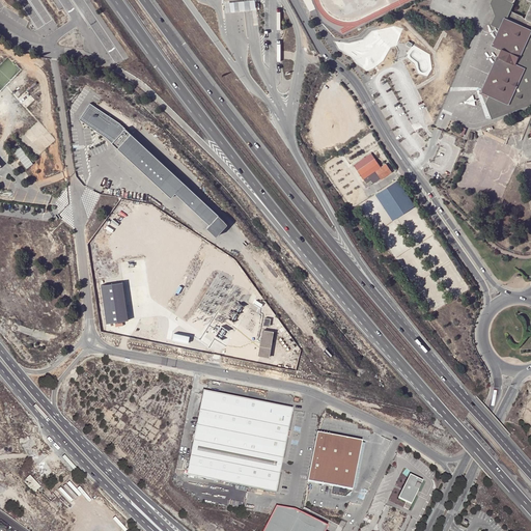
[(530,0),(494,0),(493,3),(497,17),(494,25),(502,29),(495,46),(503,50),(483,91),(492,95),(488,104),(493,116),(530,102),(530,0)]
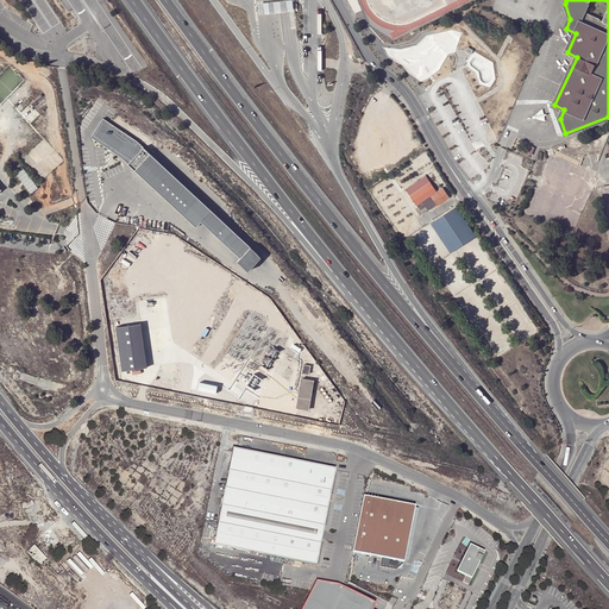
[(102,117),(89,136),(120,156),(195,225),(200,220),(211,208),(136,139),(111,121),(102,117)]
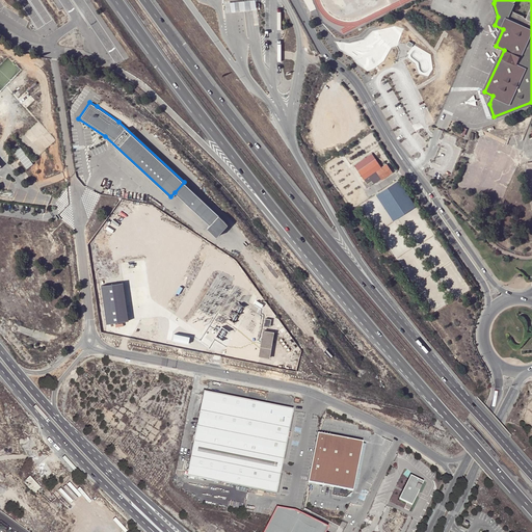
[(531,102),(494,116),(493,117),(494,120),(531,105),(531,102)]
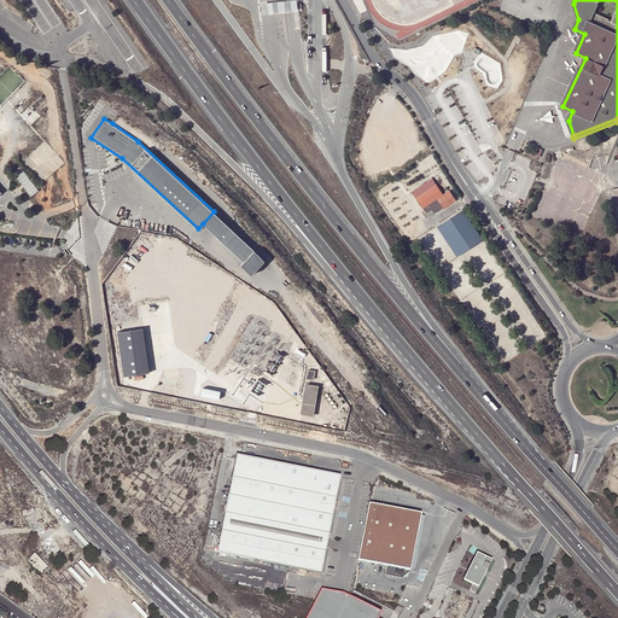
[(33,196),(41,190),(24,169),(17,175),(33,196)]
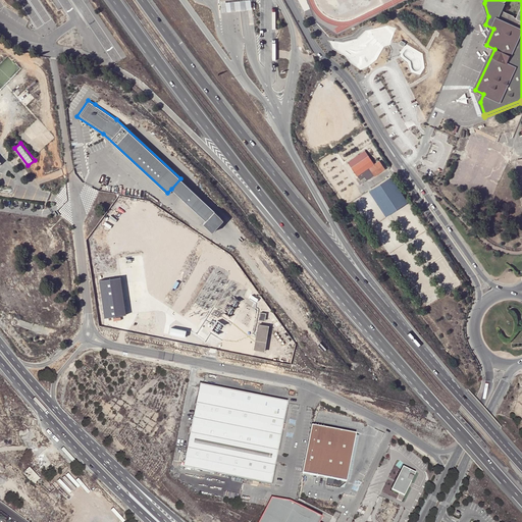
[(369,167),(374,164),(365,150),(348,162),(357,176),(369,167)]
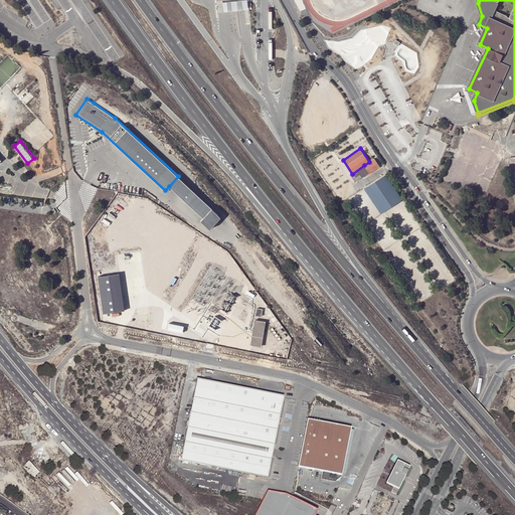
[(374,158),(369,162),(364,165),(368,172),(370,174),(380,167),(374,158)]
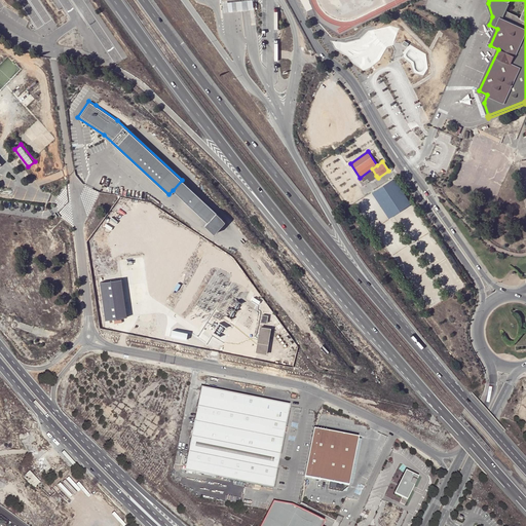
[(372,168),(360,178),(358,179),(362,186),(365,184),(363,181),(367,178),(369,181),(376,176),(372,168)]
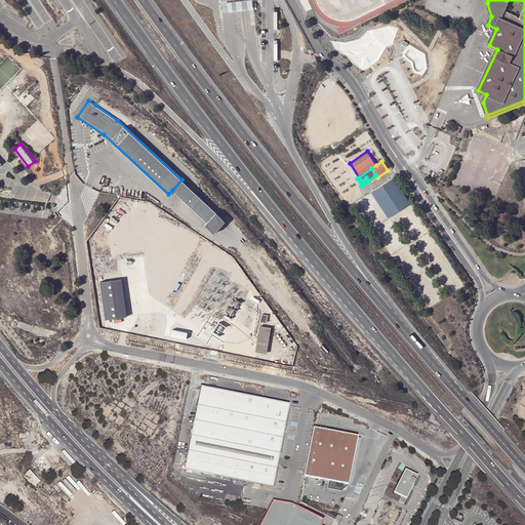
[(373,192),(390,217),(392,216),(393,215),(410,204),(393,178),(374,191),(373,192)]
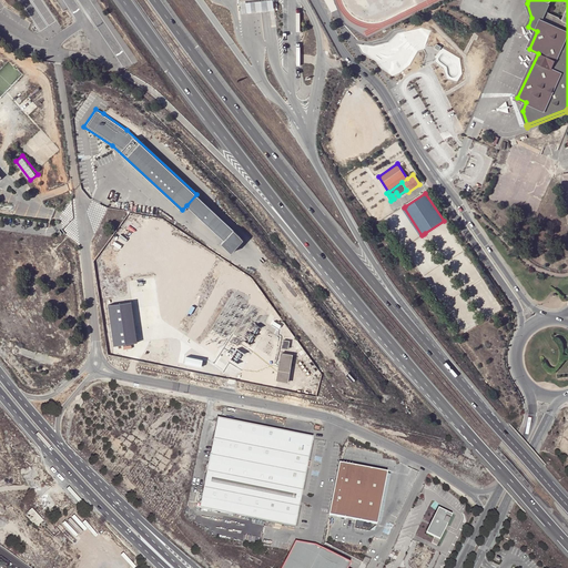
[(208,204),(196,194),(186,205),(198,214),(208,204)]
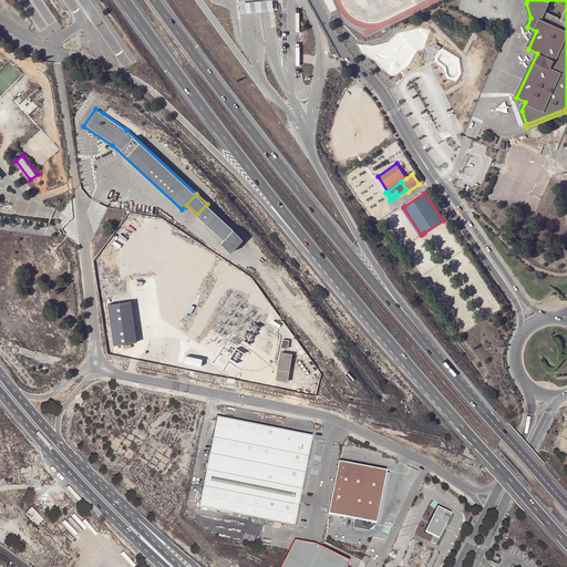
[(215,212),(207,204),(197,214),(205,222),(215,212)]
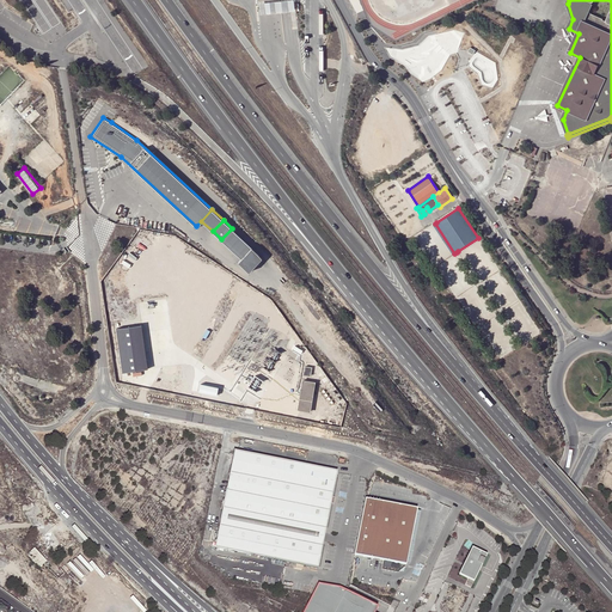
[(257,251),(232,228),(221,239),(240,257),(238,261),(249,270),(262,256),(257,251)]
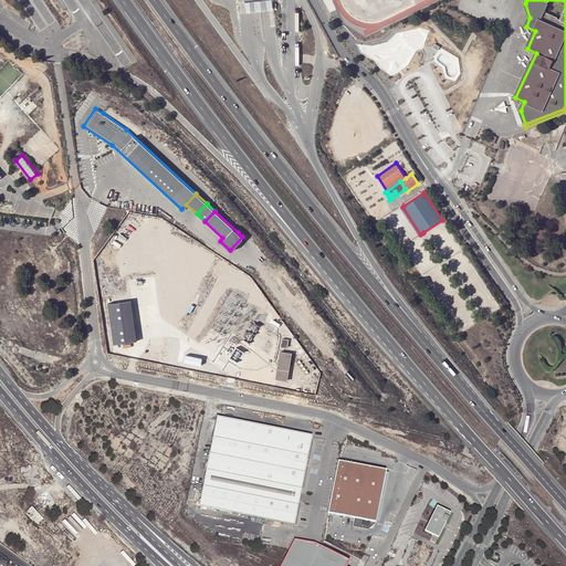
[(128,301),(105,304),(112,345),(134,342),(128,301)]
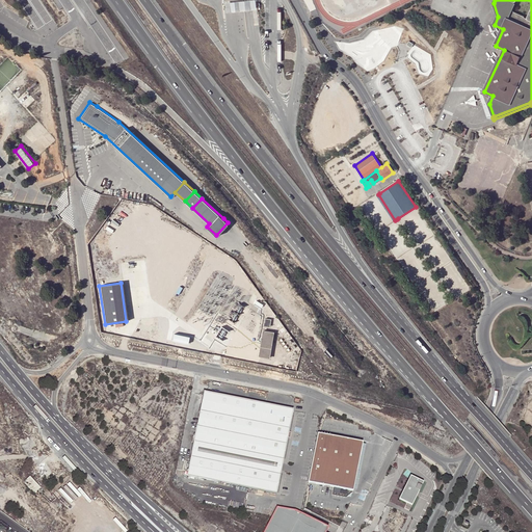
[(269,357),(273,333),(263,330),(259,355),(269,357)]
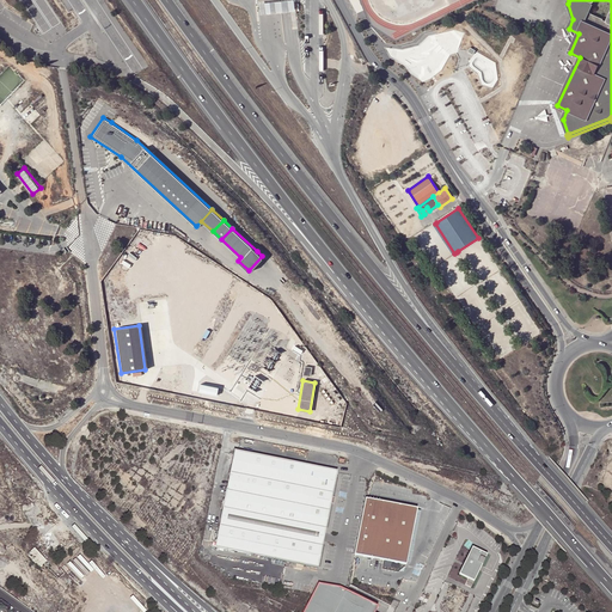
[(203,383),(201,391),(219,395),(221,386),(203,383)]
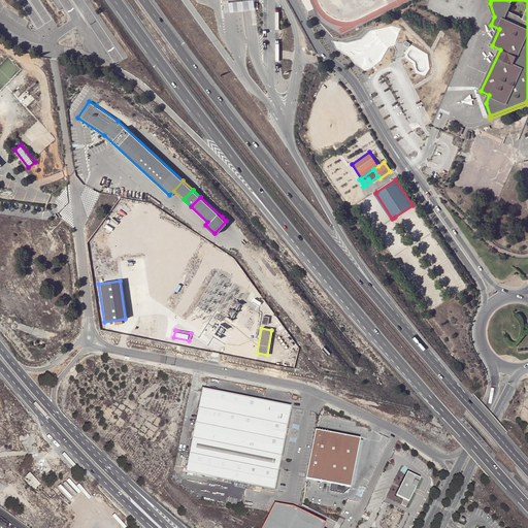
[(291,408),(291,406),(264,401),(206,389),(202,389),(202,392),(186,472),(246,484),(274,489),(291,408)]
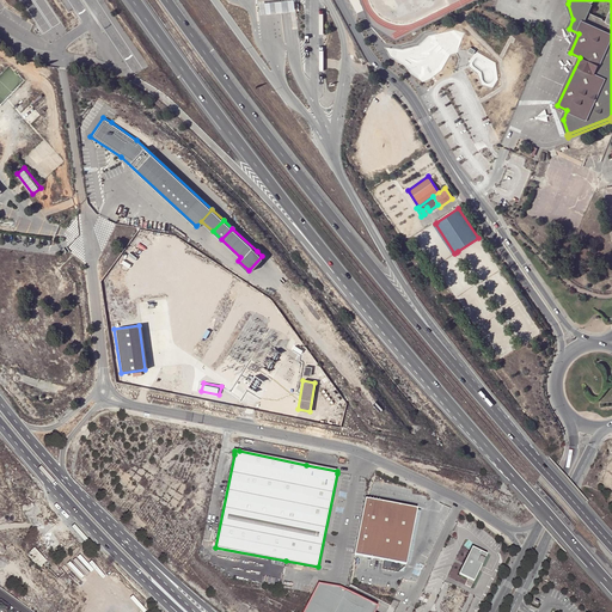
[(362,516),(355,554),(408,564),(418,508),(366,497),(362,516)]
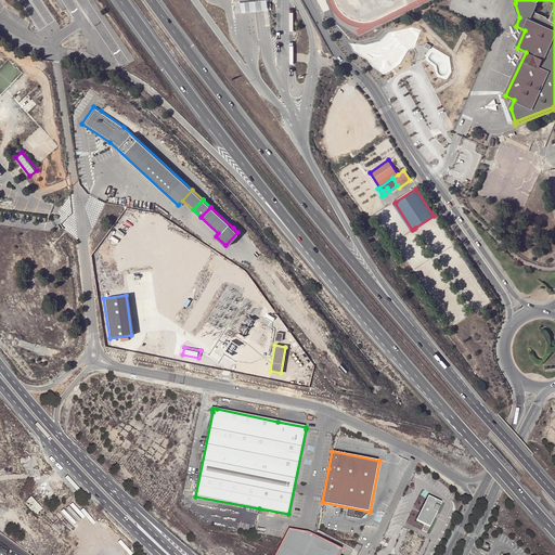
[(442,502),(429,495),(417,520),(430,527),(436,516),(435,516),(436,512),(438,513),(442,502)]
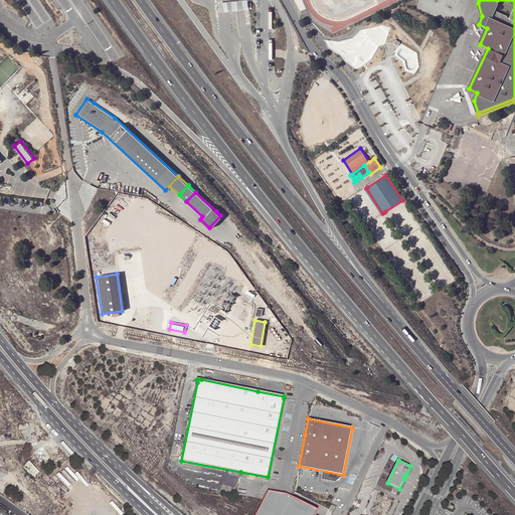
[(23,468),(33,479),(40,473),(30,462),(23,468)]
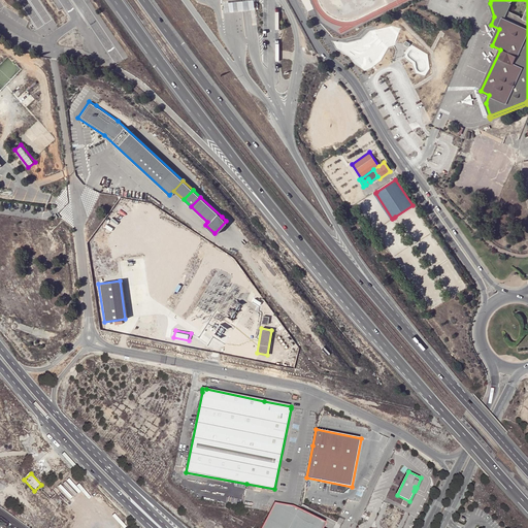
[(323,527),(327,522),(300,508),(295,506),(275,502),(270,513),(262,527),(323,527)]
